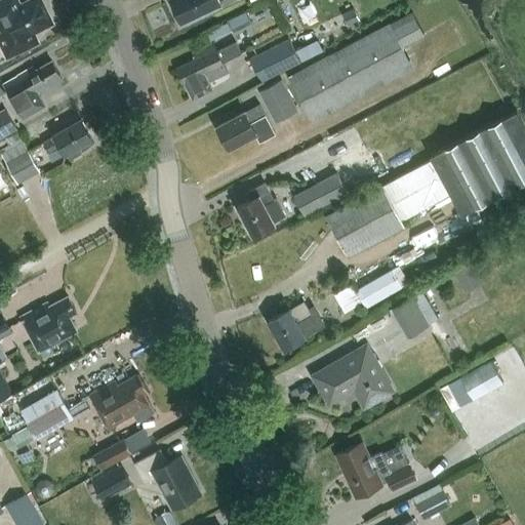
[(0,0),(0,44),(6,58),(41,41),(36,32),(55,23),(44,0),(22,0),(21,0),(0,0)]
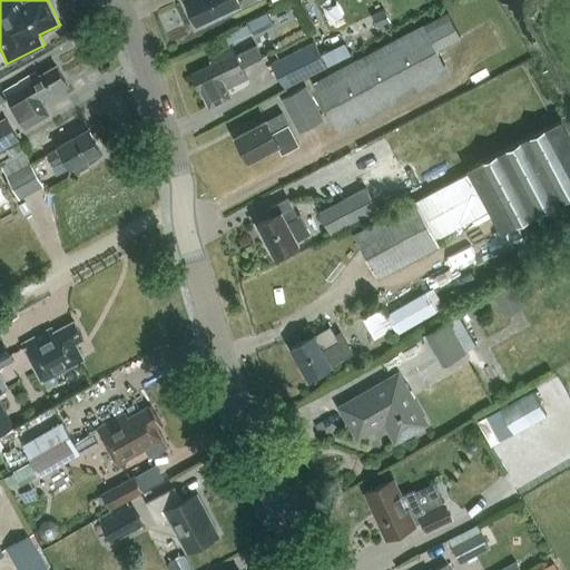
[(185,0),(198,26),(239,6),(237,0),(185,0)]
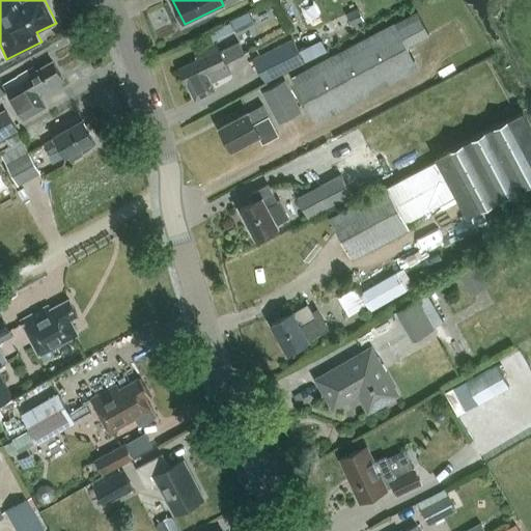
[(429,33),(417,10),(395,22),(396,23),(294,78),(316,121),(419,67),(408,46),(429,33)]
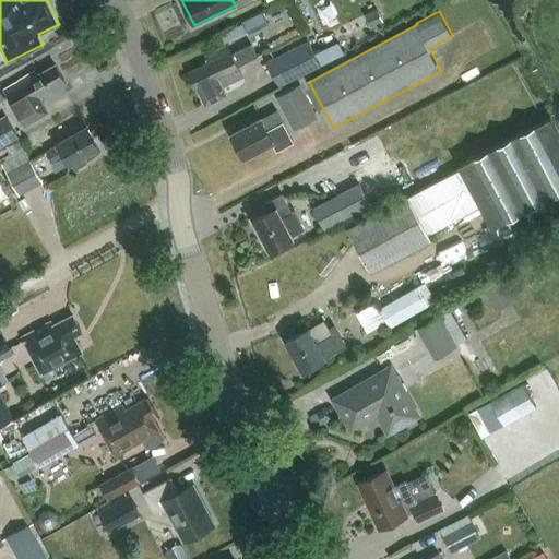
[(223,43),(248,32),(245,23),(227,31),(222,39),(223,43)]
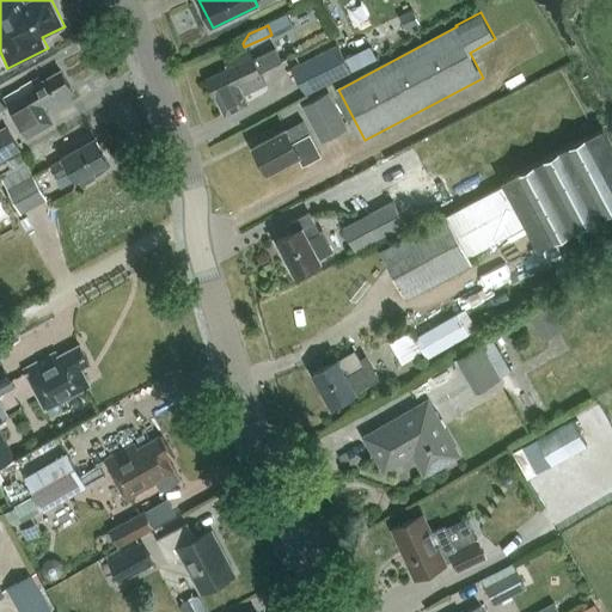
[(306,93),(352,71),(338,44),(293,67),(306,93)]
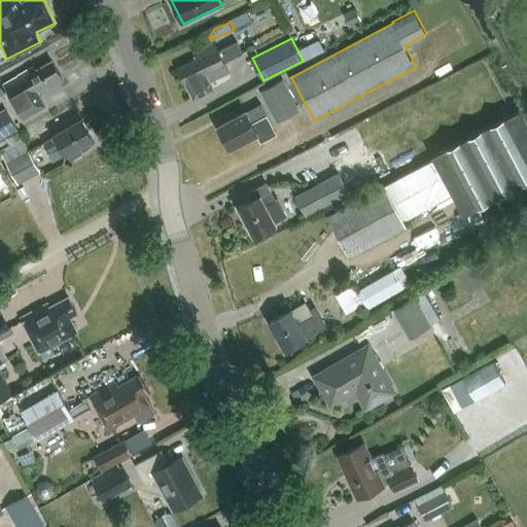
[(219,51),(215,44),(196,54),(198,59),(178,68),(185,83),(185,82),(194,99),(213,90),(210,81),(230,72),(224,63),(243,54),(238,42),(219,51)]
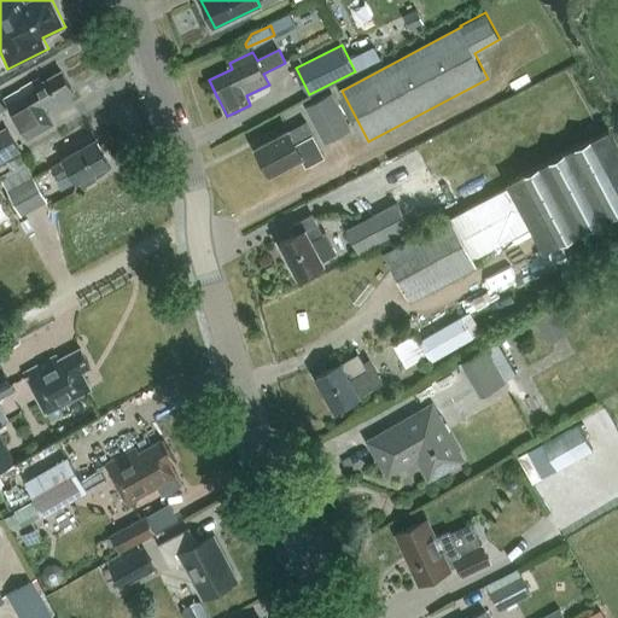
[(19,123),(21,123),(28,135),(51,122),(45,111),(64,100),(63,98),(63,99),(60,94),(70,88),(60,71),(42,81),(40,77),(21,88),(21,89),(5,98),(19,123)]
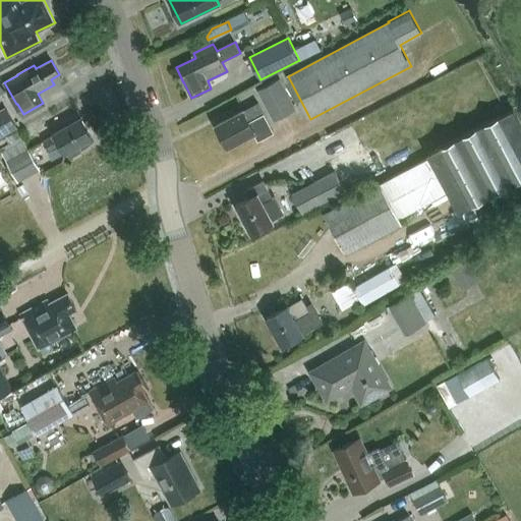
[(296,108),(280,77),(258,90),(275,120),(296,108)]
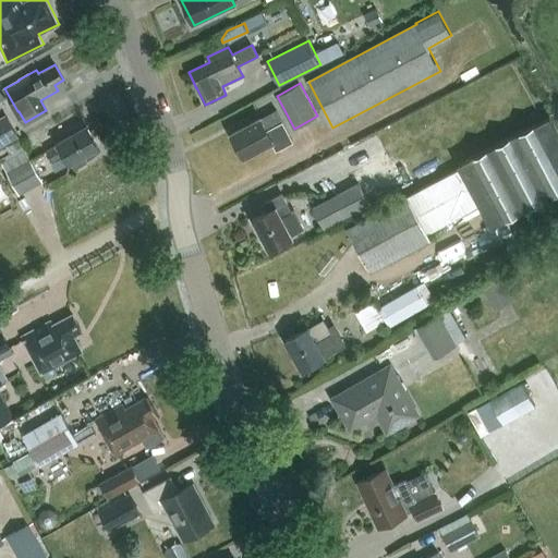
[(243,158),(273,143),(277,150),(293,142),(276,110),(261,118),(231,133),(243,158)]
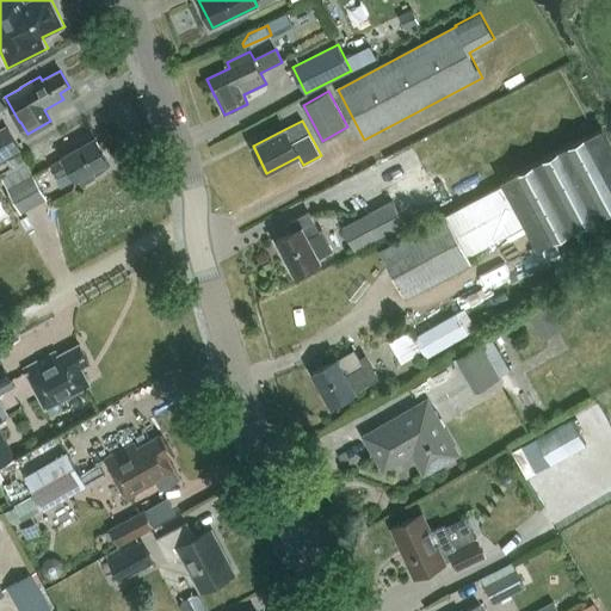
[(0,161),(20,150),(6,125),(0,129),(0,161)]
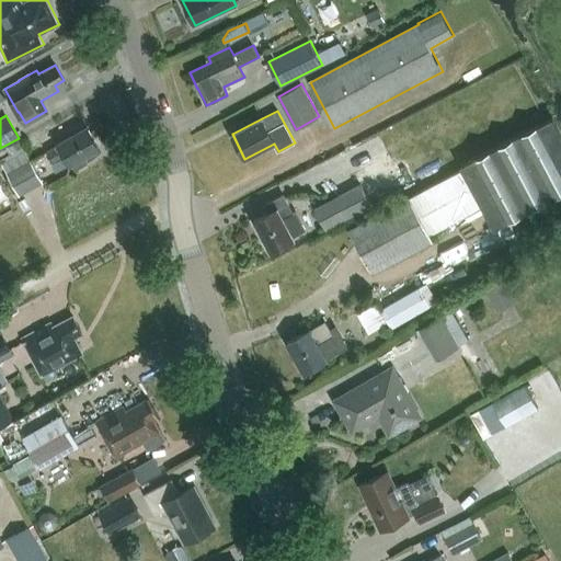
[(560,132),(553,117),(461,165),(462,170),(410,197),(350,229),(371,272),(433,240),(430,233),(482,205),(493,228),(560,192),(560,132)]
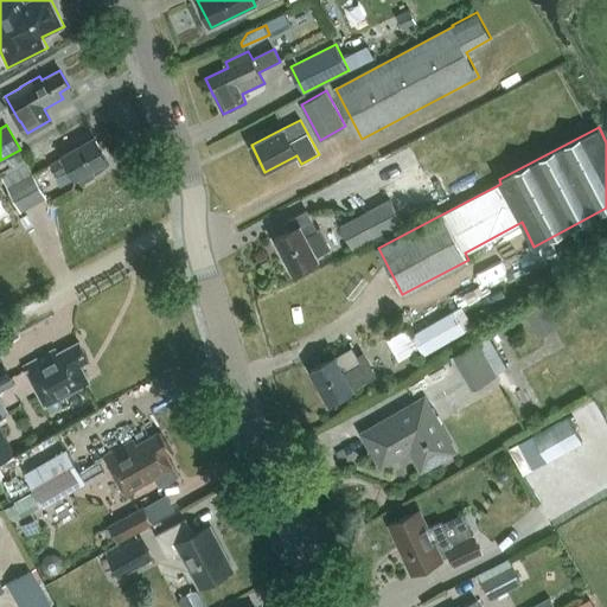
[(107,160),(94,138),(63,155),(64,157),(50,164),(57,177),(70,168),(76,178),(78,177),(82,183),(94,176),(91,170),(107,160)]
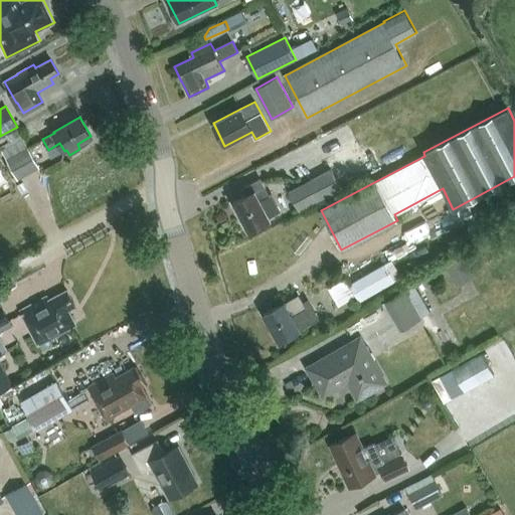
[(3,150),(19,178),(39,168),(21,134),(2,145),(4,149),(3,150)]
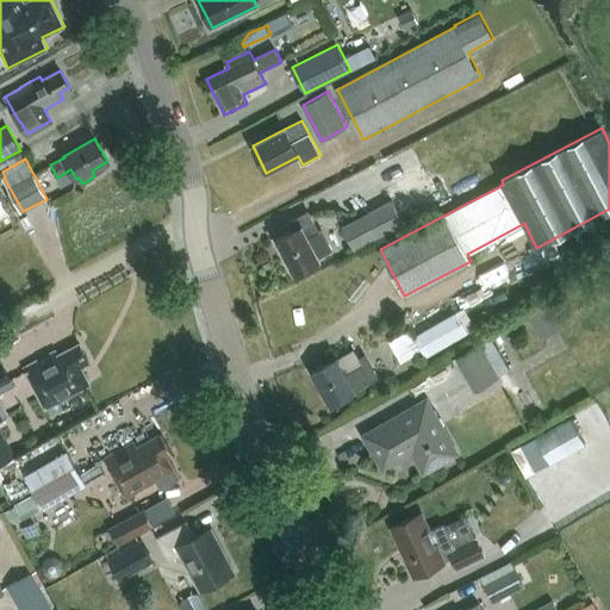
[(459,197),(441,162),(386,191),(392,201),(342,226),(354,249),(404,223),(405,224),(459,197)]
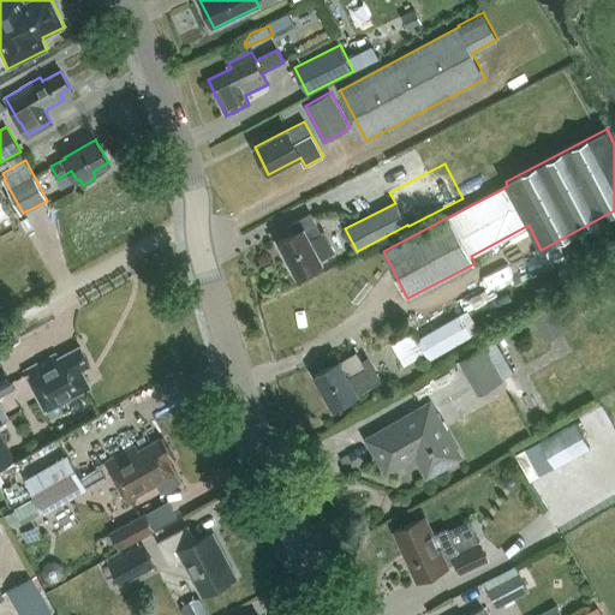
[(321,233),(311,213),(293,222),(298,231),(279,242),(296,275),(322,261),(322,260),(336,251),(326,231),(321,233)]
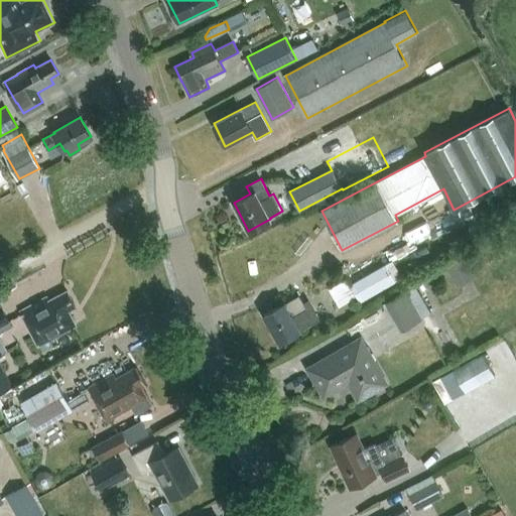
[(475,278),(463,257),(446,267),(459,287),(475,278)]
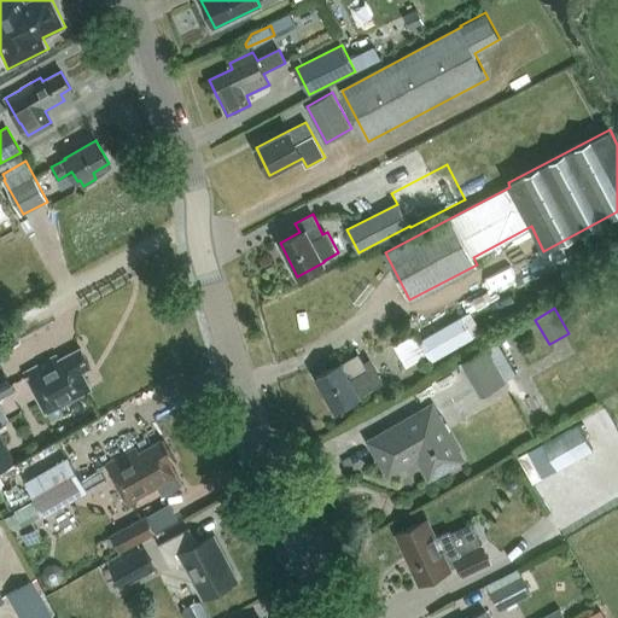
[(472,336),(461,318),(420,342),(431,360),(472,336)]
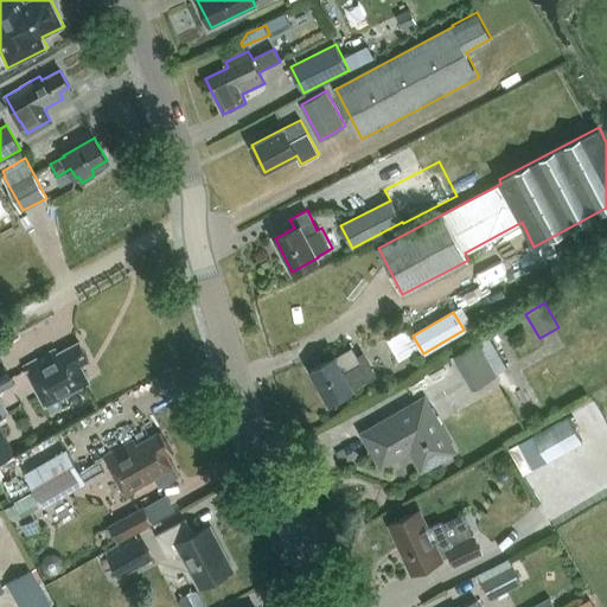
[(453,355),(472,388),(497,374),(477,340),(453,355)]
